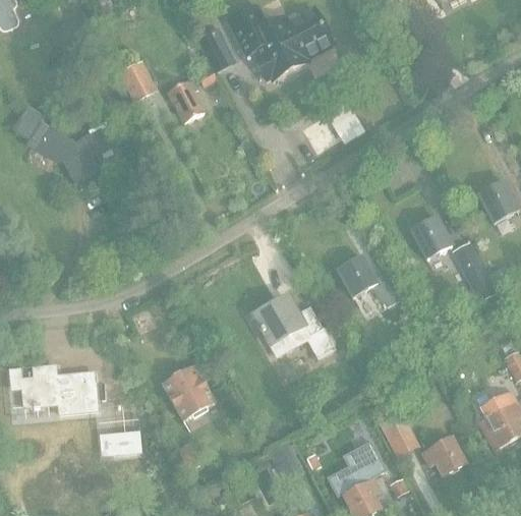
[(287,12),(268,22),(256,1),(226,17),(246,56),(255,51),(256,54),(251,57),(265,81),(270,79),(271,82),(310,61),(309,58),(336,45),(314,3),(289,16),(287,12)]
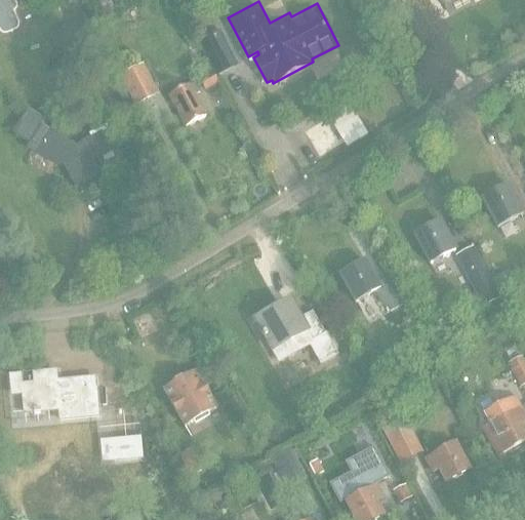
[(199,40),(215,73),(230,65),(229,64),(238,60),(221,28),(199,40)]
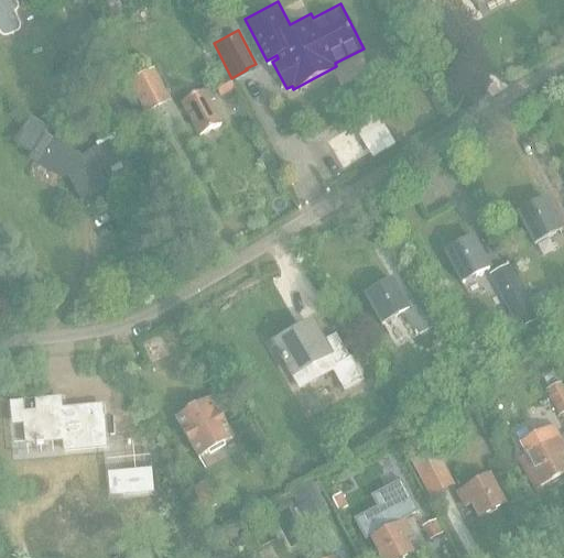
[(153,66),(130,78),(145,107),(169,96),(153,66)]
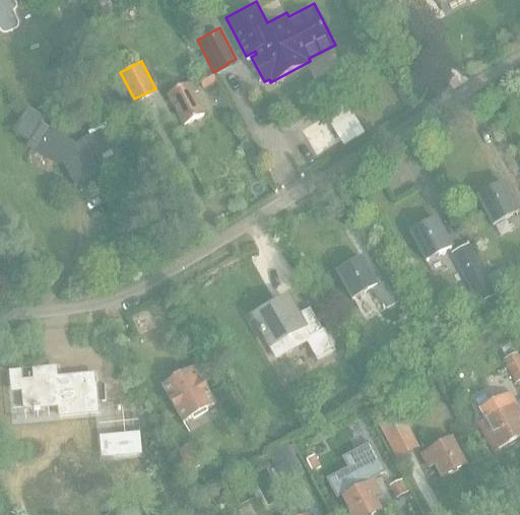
[(197,76),(202,85),(215,78),(210,69),(197,76)]
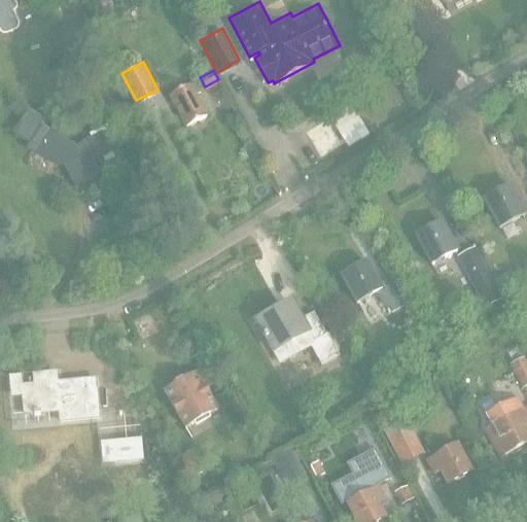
[(170,93),(186,125),(206,114),(195,93),(200,90),(195,79),(170,93)]
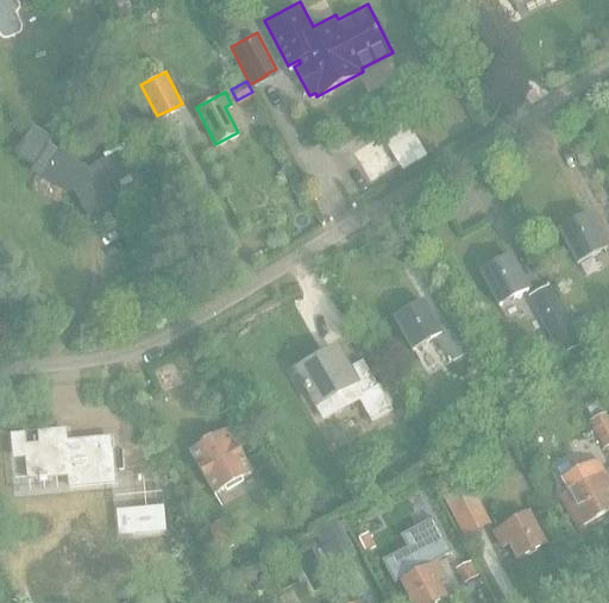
[(117,151),(85,169),(83,167),(49,145),(54,139),(32,125),(16,151),(37,164),(36,165),(69,186),(71,184),(87,213),(114,199),(104,180),(126,168),(117,151)]
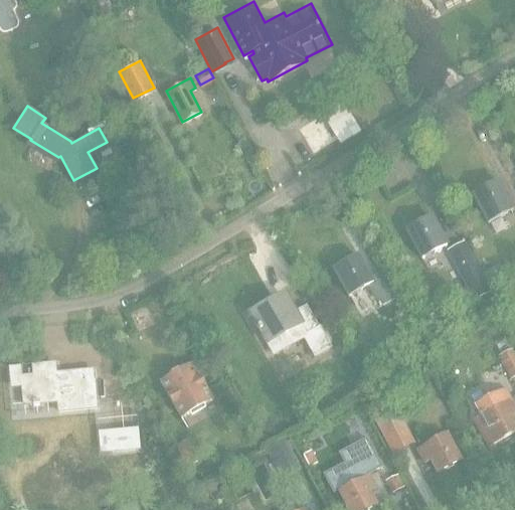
[(473,193),(488,221),(513,208),(498,180),(473,193)]
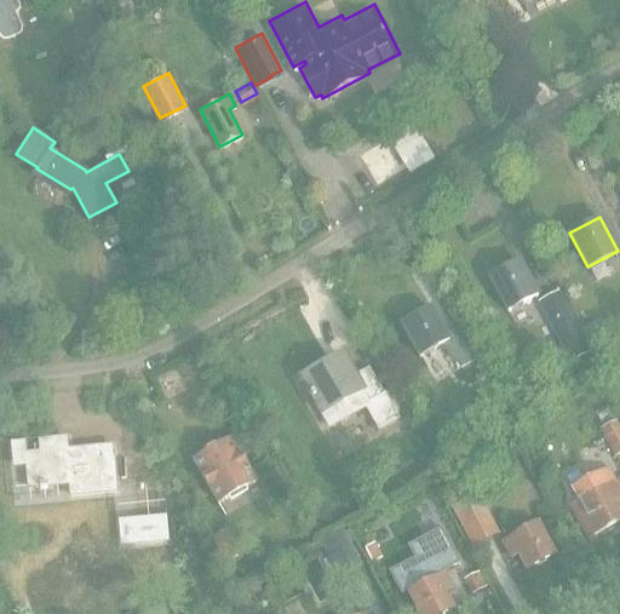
[(489,275),(507,310),(537,294),(518,259),(489,275)]
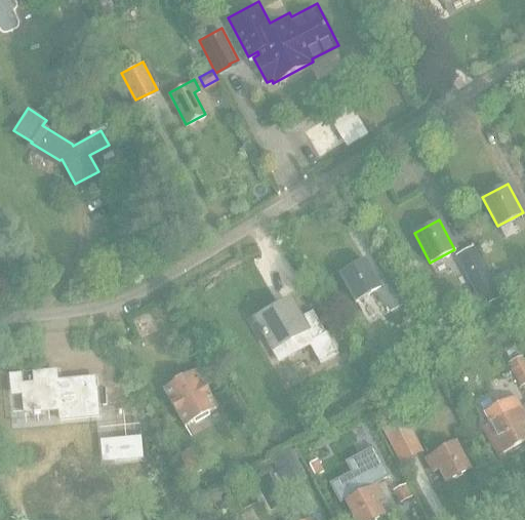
[(463,248),(456,251),(465,267),(472,263),(479,258),(471,244),(463,248)]
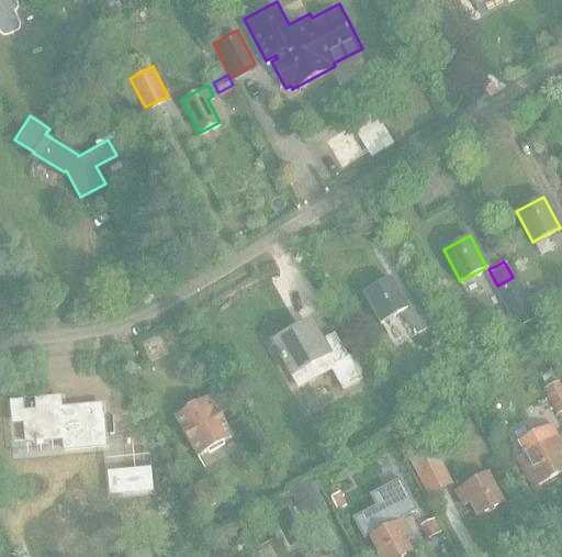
[(415,294),(402,301),(390,278),(363,292),(379,322),(401,310),(414,333),(431,323),(415,294)]
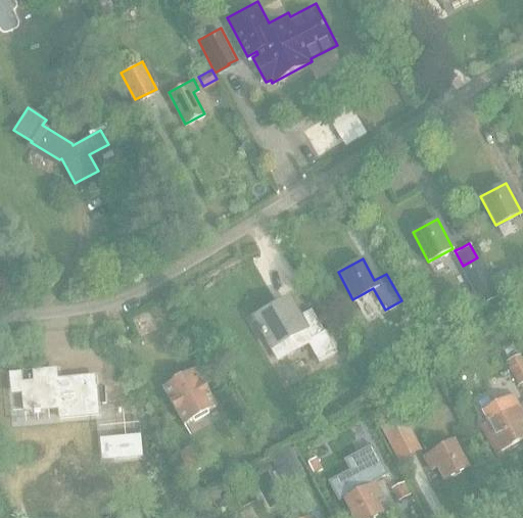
[(488,280),(474,287),(481,301),(495,294),(488,280)]
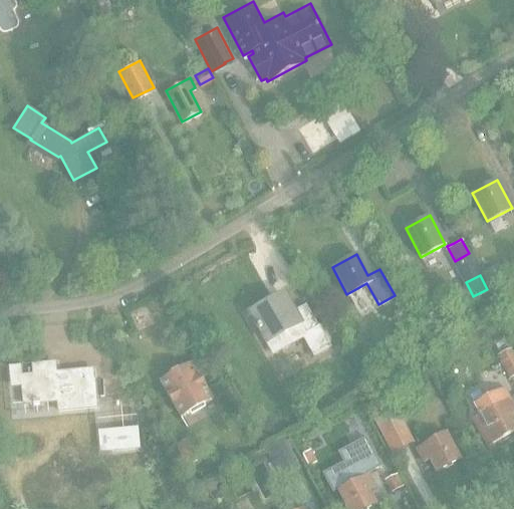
[(267,302),(251,311),(272,349),(302,332),(312,351),(328,341),(305,301),(293,307),(286,296),(269,305),(267,302)]
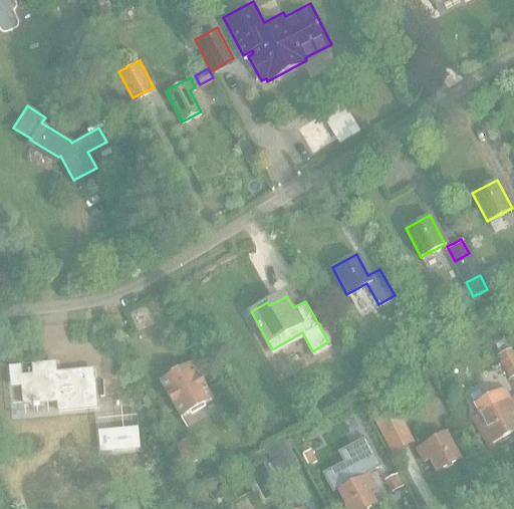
[(496,352),(513,385),(513,349),(511,344),(496,352)]
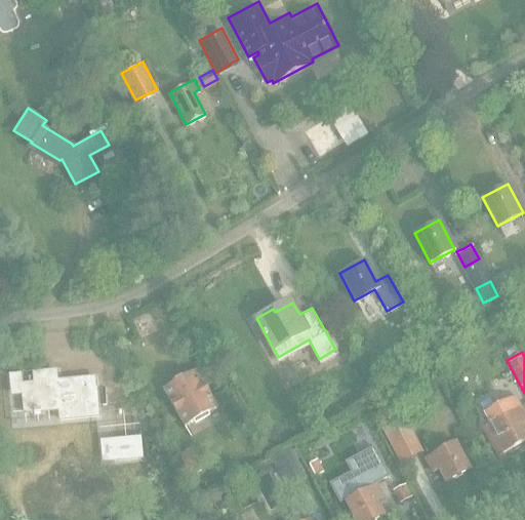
[(162,386),(185,424),(218,404),(196,366),(162,386)]
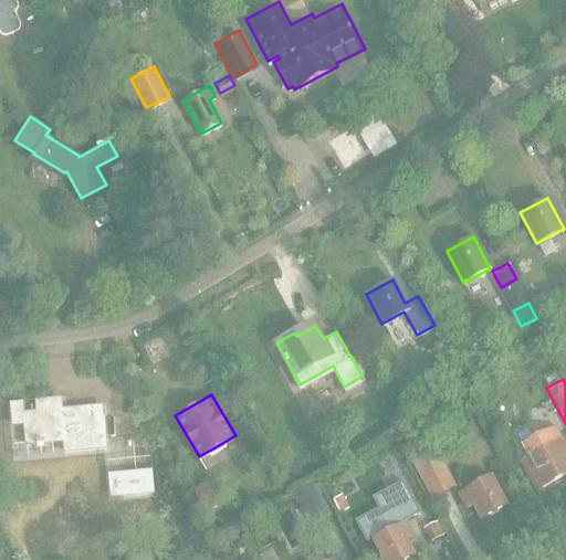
[(37,411),(23,412),(27,442),(63,437),(64,450),(104,445),(101,405),(51,410),(50,399),(35,401),(37,411)]
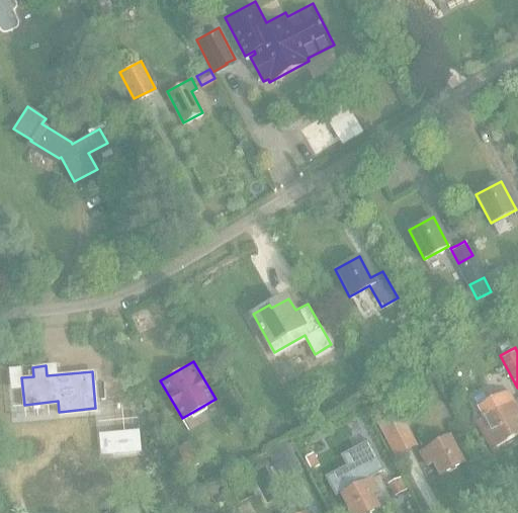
[(477,419),(491,446),(517,431),(517,424),(514,417),(517,414),(517,409),(507,390),(480,404),(485,414),(477,419)]
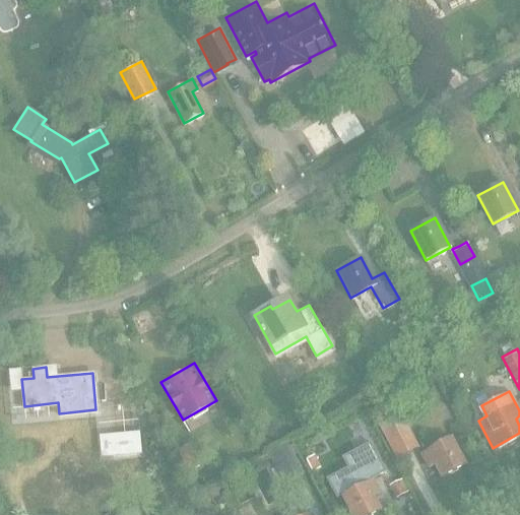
[(372,410),(396,456),(419,444),(395,398),(372,410)]
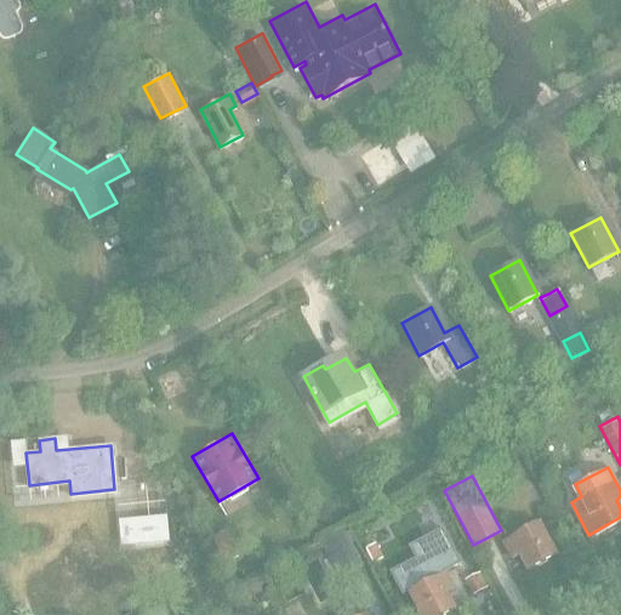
[(166,512),(118,517),(120,544),(169,539),(166,512)]
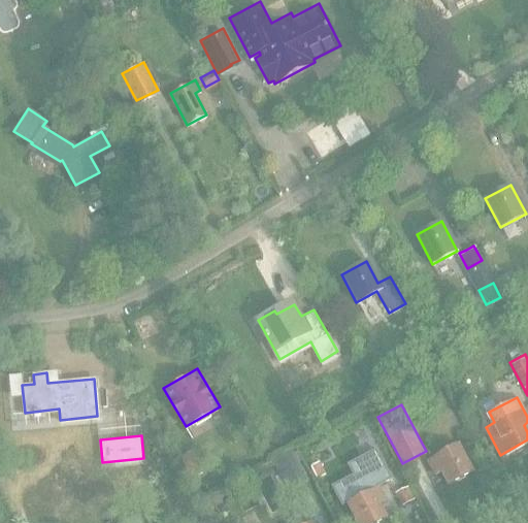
[(449,482),(472,469),(457,443),(428,458),(435,471),(441,468),(449,482)]
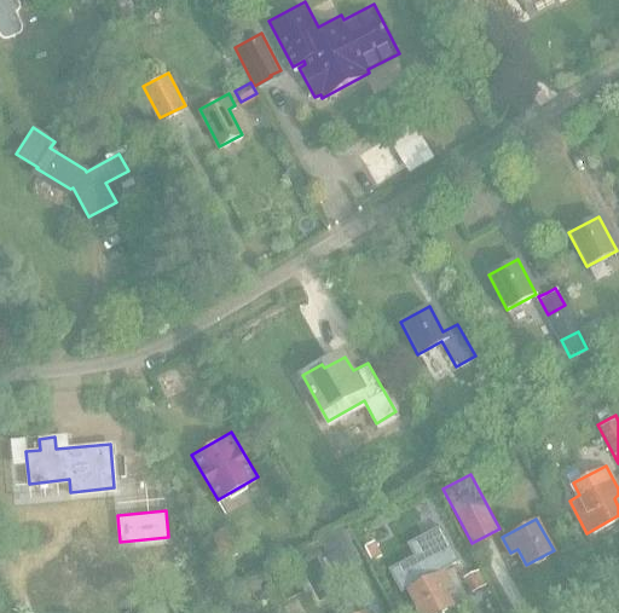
[(239,549),(226,525),(212,533),(225,557),(239,549)]
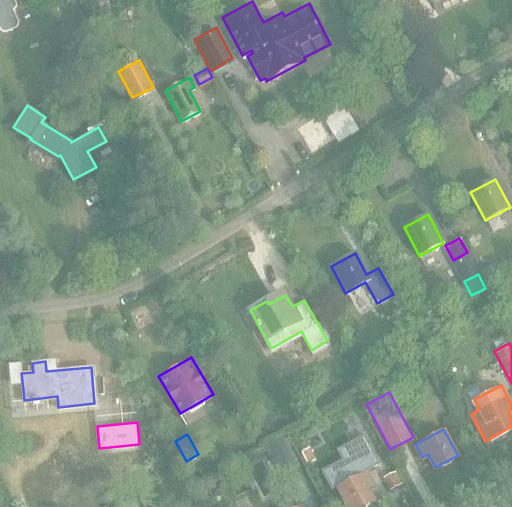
[(268,450),(279,471),(297,462),(285,440),(268,450)]
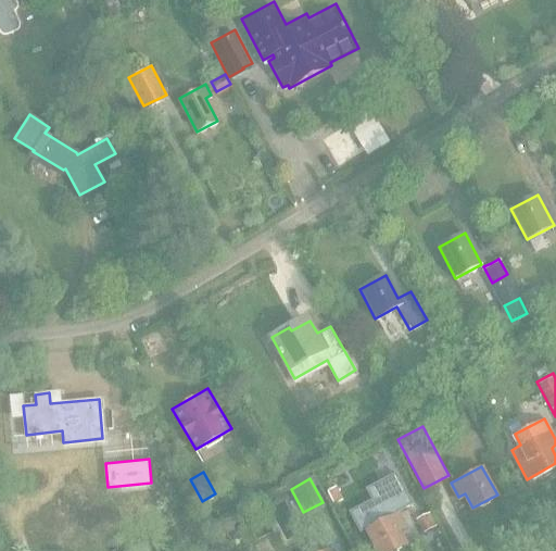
[(366,527),(378,550),(391,550),(406,543),(397,529),(404,525),(396,511),(366,527)]
